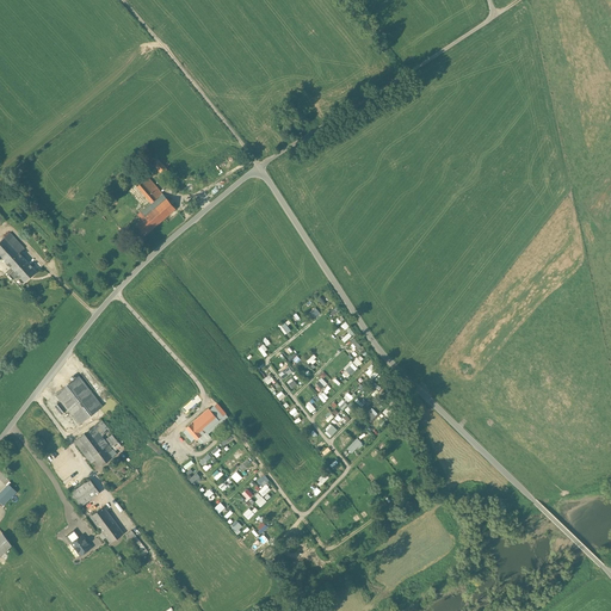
[(159,159),(153,164),(162,174),(168,170),(159,159)]
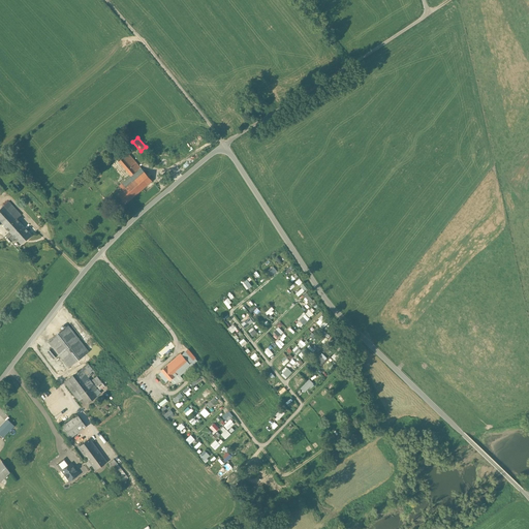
[(118,161),(129,176),(111,191),(122,206),(142,190),(145,193),(155,185),(128,153),(118,161)]
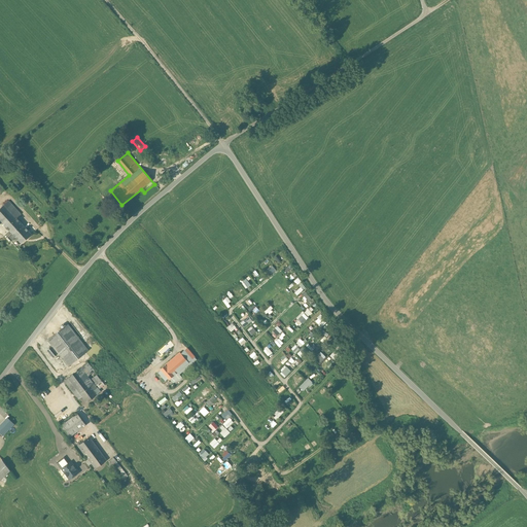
[(0,223),(1,222),(11,234),(7,237),(11,241),(15,238),(18,240),(16,242),(20,245),(32,235),(18,218),(21,215),(8,201),(0,208),(0,223)]
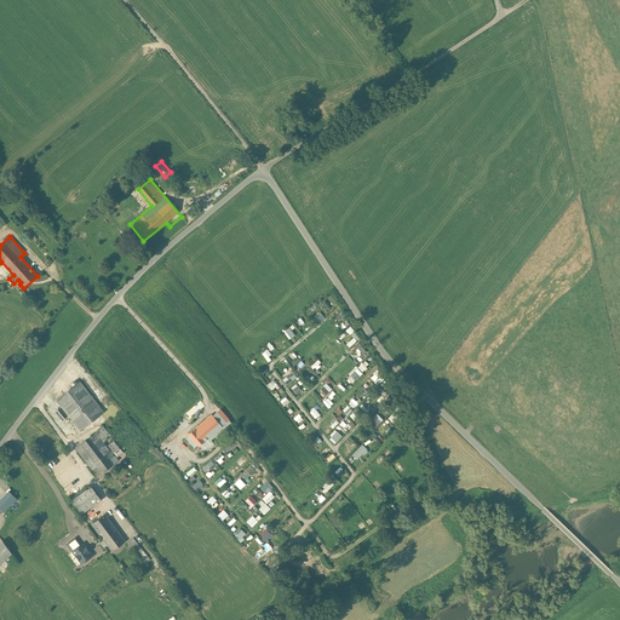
[(290,328),(283,332),(288,339),(294,336),(290,328)]
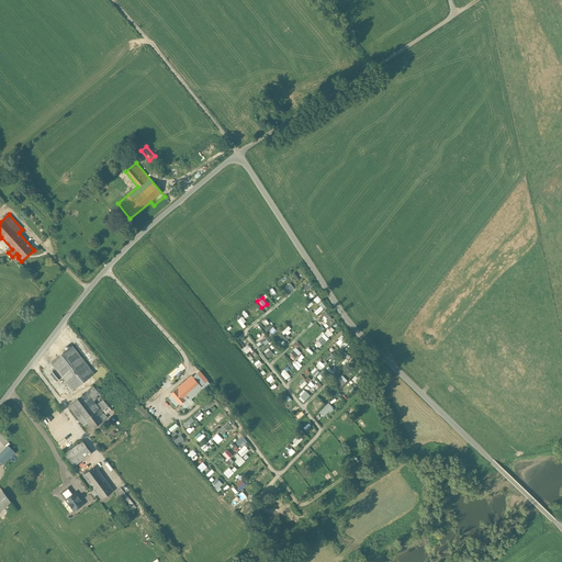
[(244,323),(246,322),(243,316),(237,319),(243,328),(246,326),(244,323)]
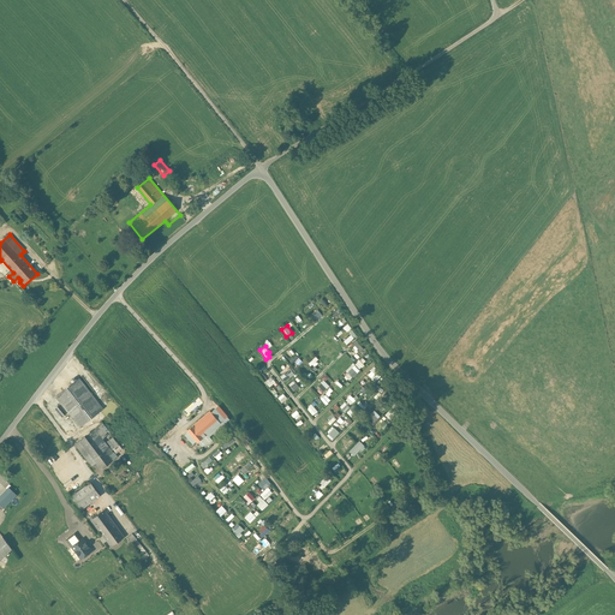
[(350,381),(359,370),(354,365),(345,376),(350,381)]
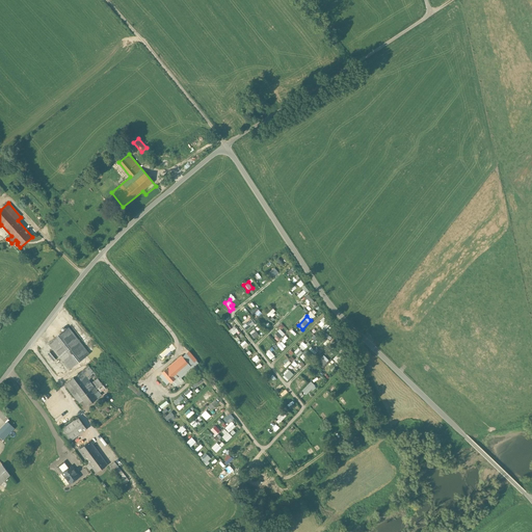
[(50,341),(71,368),(91,352),(71,325),(50,341)]
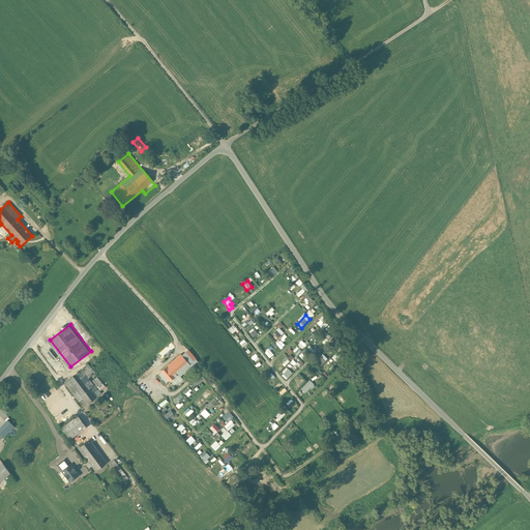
[(231,333),(237,329),(234,324),(228,328),(231,333)]
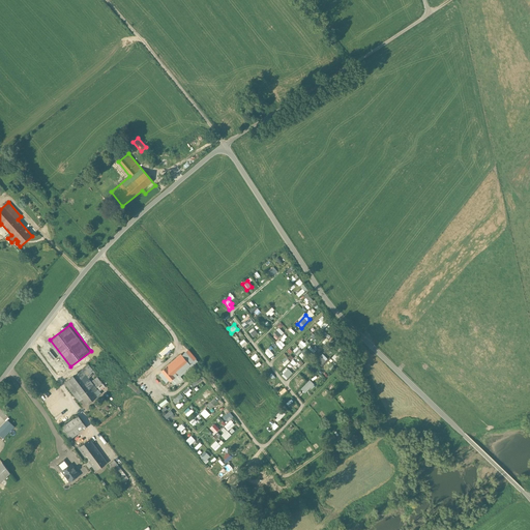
[(254,327),(248,330),(252,337),(258,334),(254,327)]
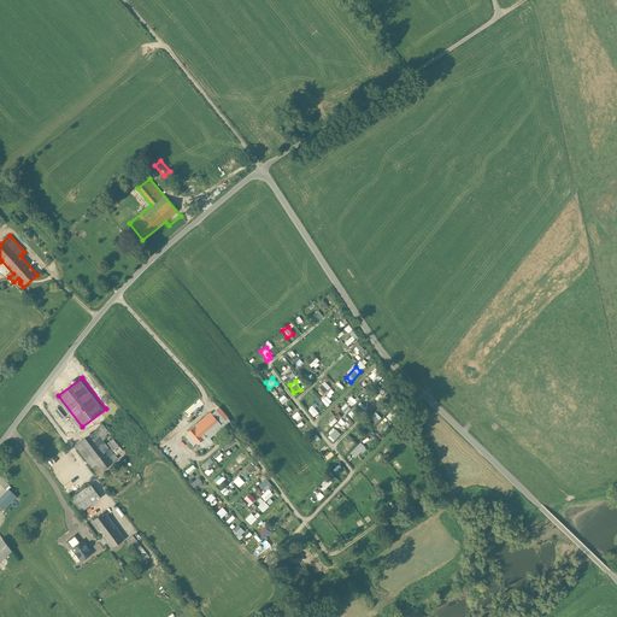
[(318,386),(321,389),(318,392),(321,395),(330,387),(324,381),(318,386)]
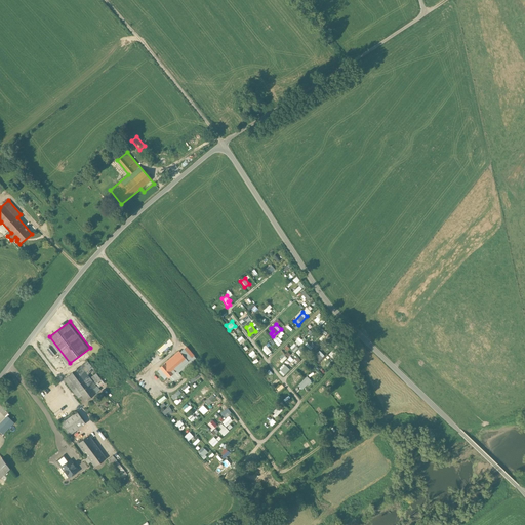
[(241,335),(237,339),(240,344),(245,339),(241,335)]
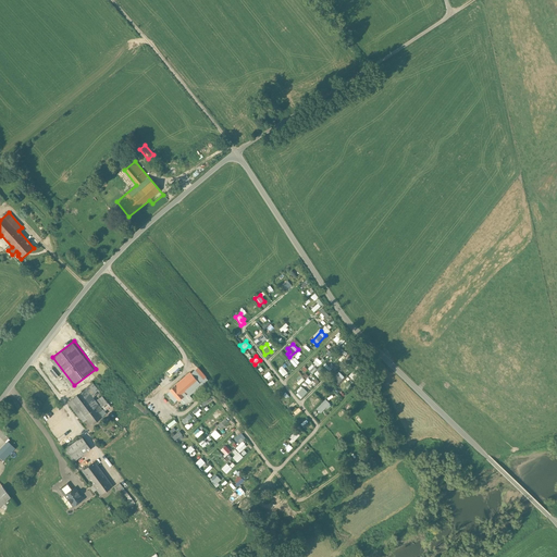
[(289,361),(295,367),(299,362),(294,357),(289,361)]
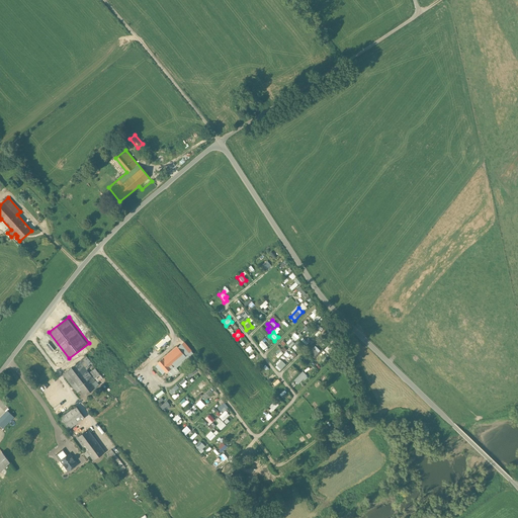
[(267,346),(264,342),(266,340),(265,338),(258,343),(263,350),(267,346)]
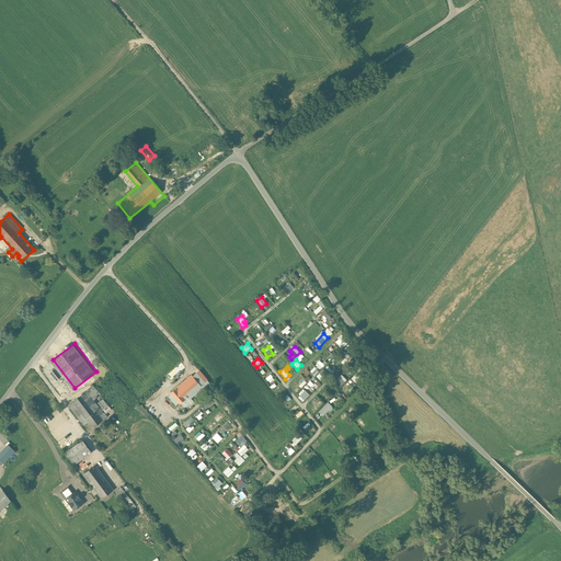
[(309,370),(313,375),(318,370),(313,366),(309,370)]
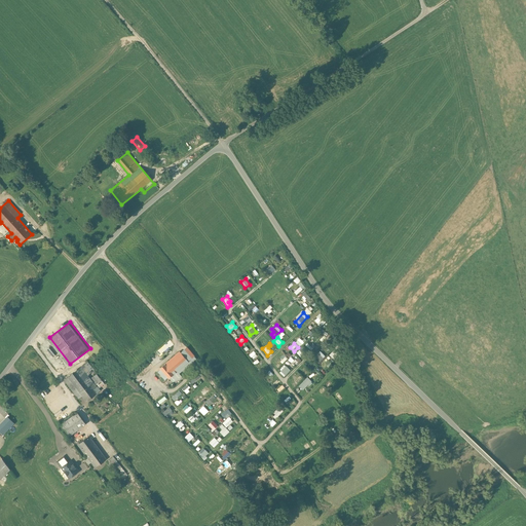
[(196,358),(187,345),(161,367),(164,370),(161,373),(165,378),(168,376),(170,376),(171,375),(175,379),(182,374),(180,371),(196,358)]
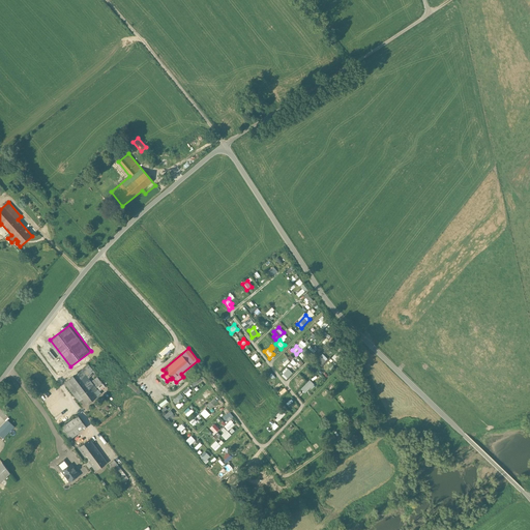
[(322,353),(315,359),(321,366),(328,359),(322,353)]
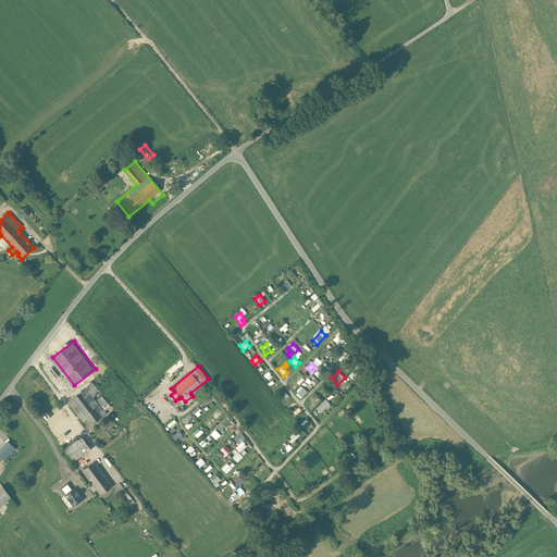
[(300,375),(295,380),(298,384),(304,380),(300,375)]
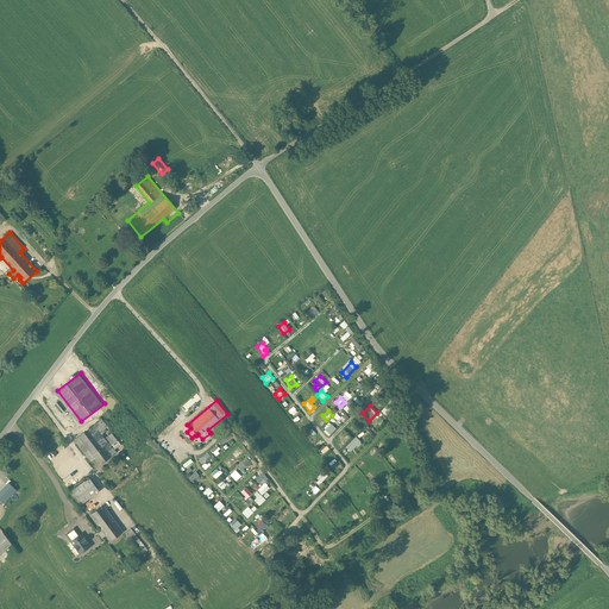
[(111,427),(104,416),(76,435),(94,459),(98,457),(102,463),(119,451),(114,444),(120,439),(114,431),(108,435),(105,431),(111,427)]
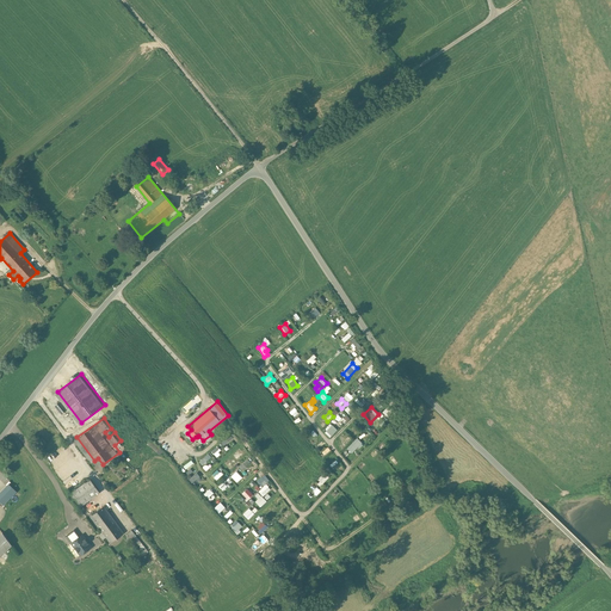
[(331,424),(323,432),(329,437),(337,430),(331,424)]
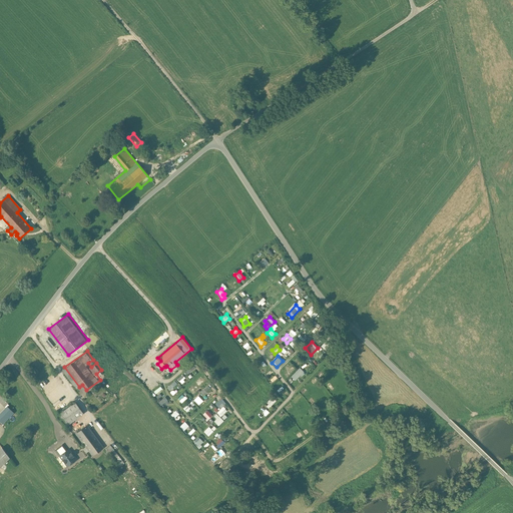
[(188,374),(194,367),(192,364),(185,371),(188,374)]
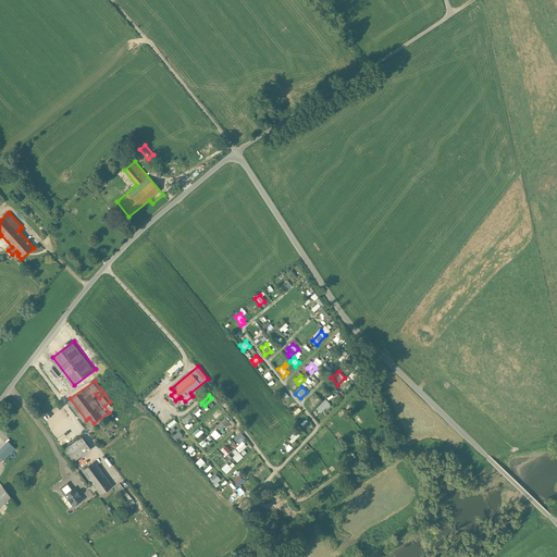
[(325,399),(316,407),(320,412),(330,405),(325,399)]
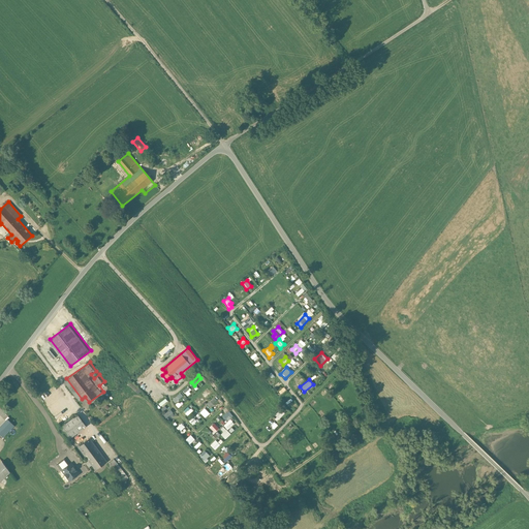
[(179,392),(172,399),(175,402),(182,395),(179,392)]
